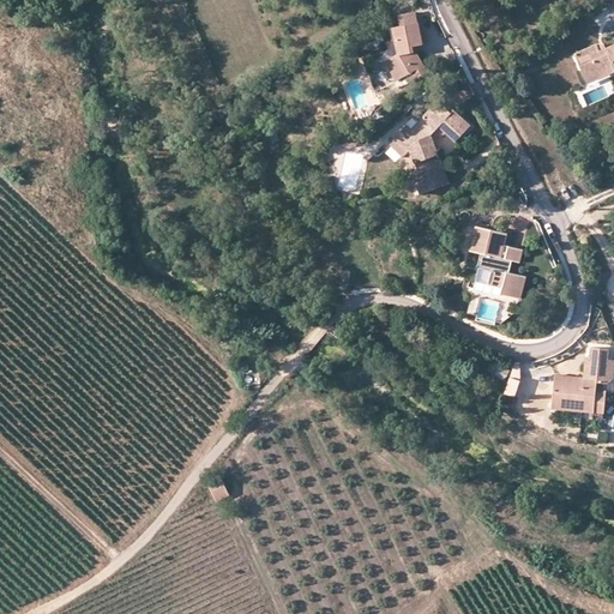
[(411,74),(415,80),(429,72),(417,53),(414,53),(413,48),(425,46),(425,44),(426,44),(428,43),(431,42),(431,40),(429,37),(428,35),(426,34),(425,34),(421,35),(416,12),(401,16),(403,26),(395,28),(399,55),(392,59),(397,67),(392,70),(399,80),(407,77),(411,74)]
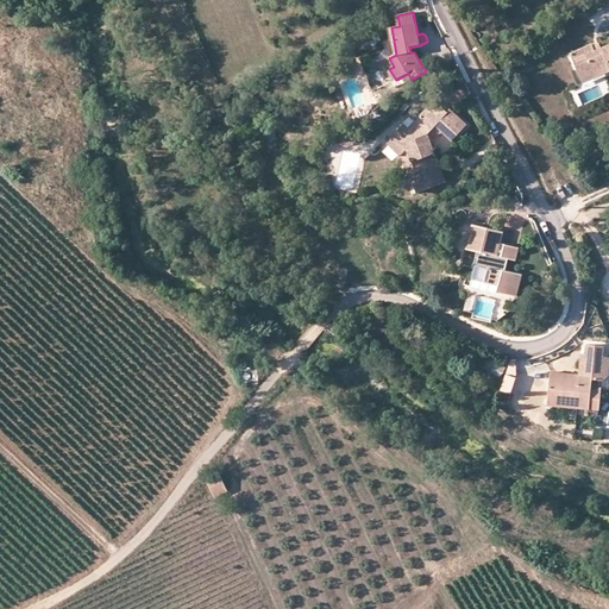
[(607,62),(608,66),(608,39),(600,44),(594,48),(591,43),(591,41),(581,45),(584,52),(573,57),(581,73),(607,62)]
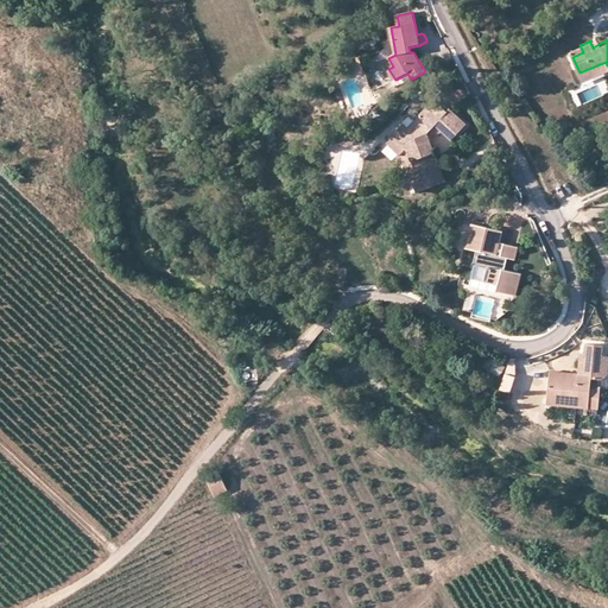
[(569,50),(572,57),(583,52),(580,45),(569,50)]
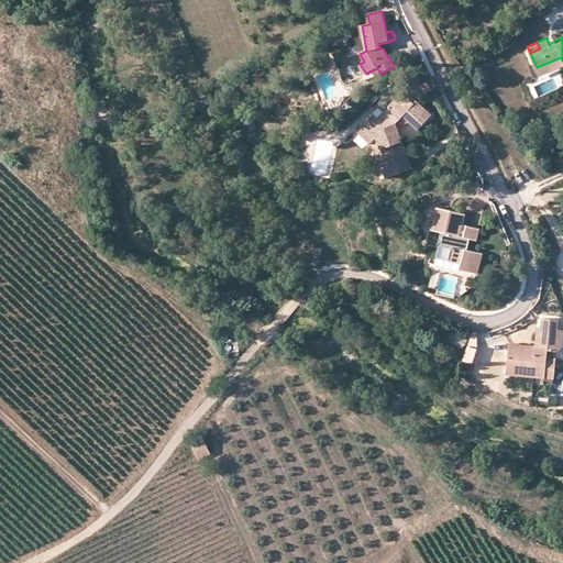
[(364,62),(360,54),(355,56),(360,64),(364,62)]
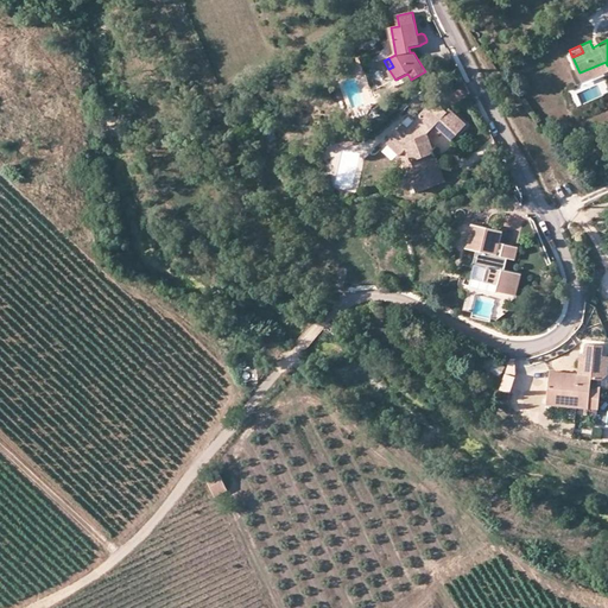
[(582,78),(607,67),(607,65),(606,62),(580,73),(582,78)]
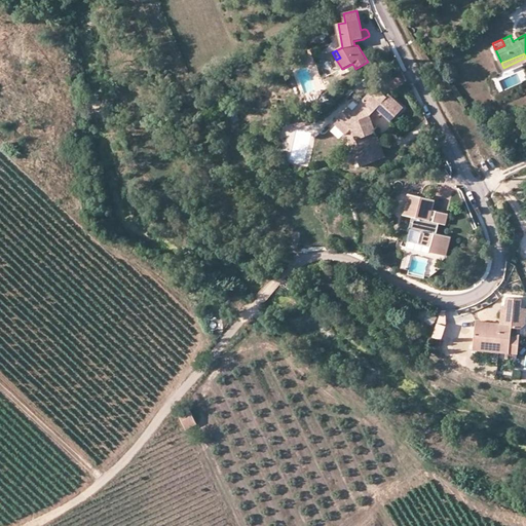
[(349,109),(335,123),(346,136),(344,138),(352,145),(361,166),(385,157),(373,124),(382,114),(390,121),(403,109),(389,96),(387,98),(376,88),(352,112),(349,109)]
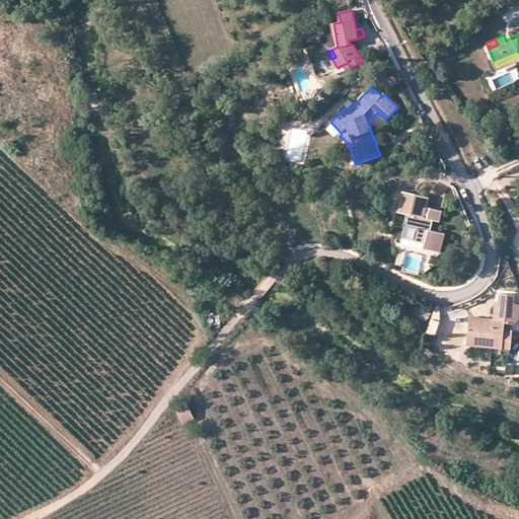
[(335,139),(341,134),(332,126),(327,130),(335,139)]
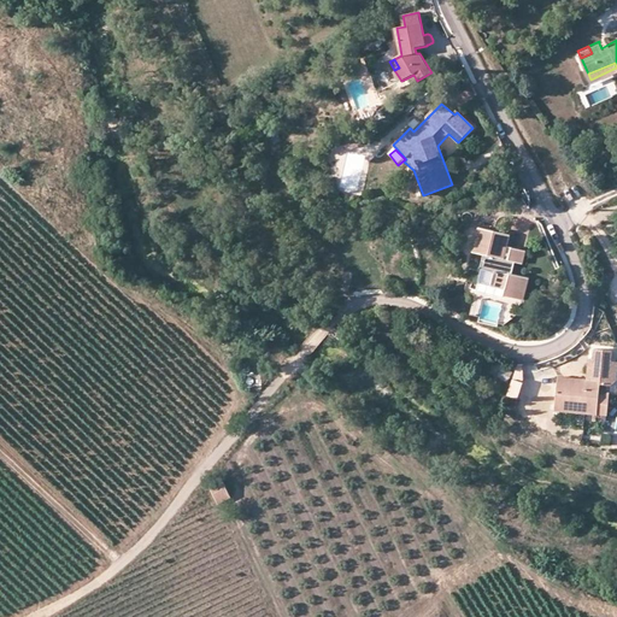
[(480,264),(482,265),(493,268),(491,280),(489,282),(505,286),(504,291),(522,295),(527,275),(511,271),(515,257),(522,259),(524,247),(506,244),(509,233),(477,224),(471,247),(483,251),(480,264)]
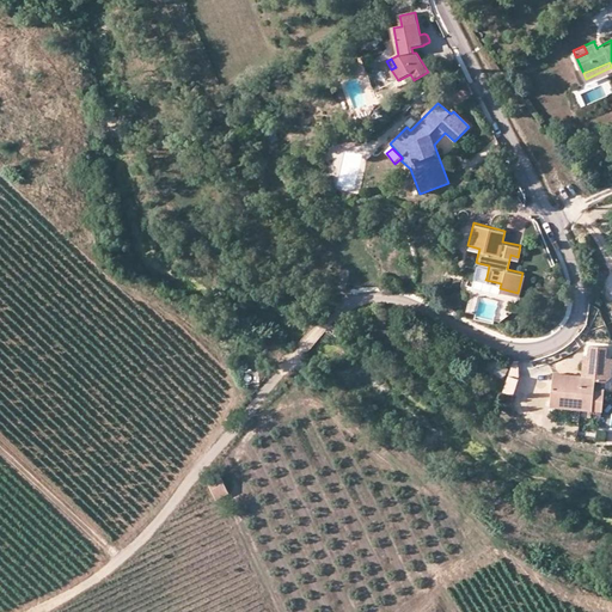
[(489,265),(478,263),(475,275),(487,277),(489,265)]
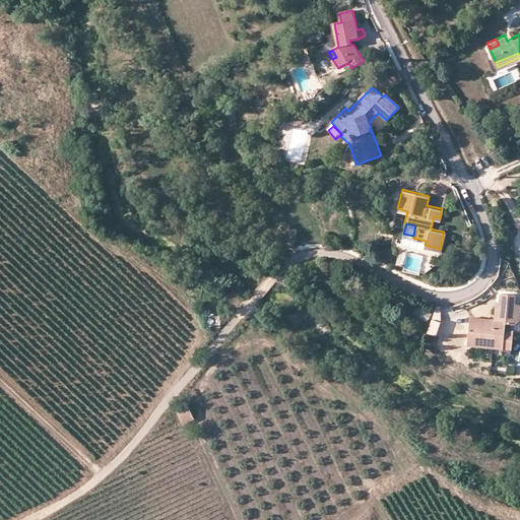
[(470,315),(467,337),(493,340),(492,345),(511,347),(513,331),(513,329),(505,328),(506,321),(514,322),(519,318),(519,310),(519,302),(515,302),(515,294),(501,291),(501,301),(496,300),(495,317),(470,315)]
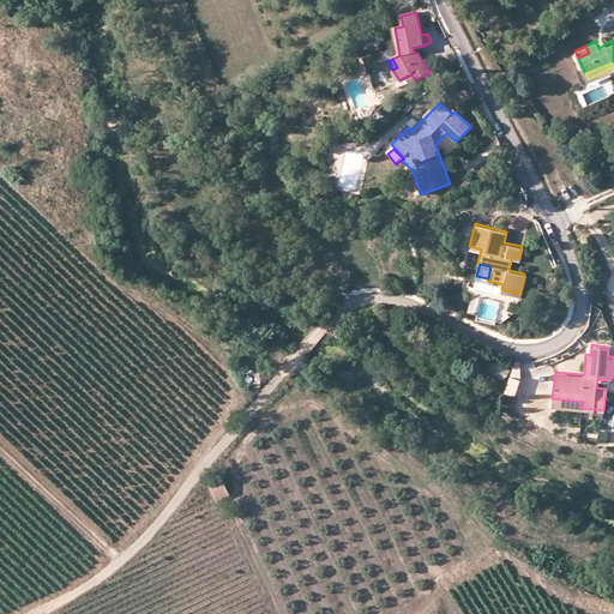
[(510,371),(497,362),(492,371),(505,378),(510,371)]
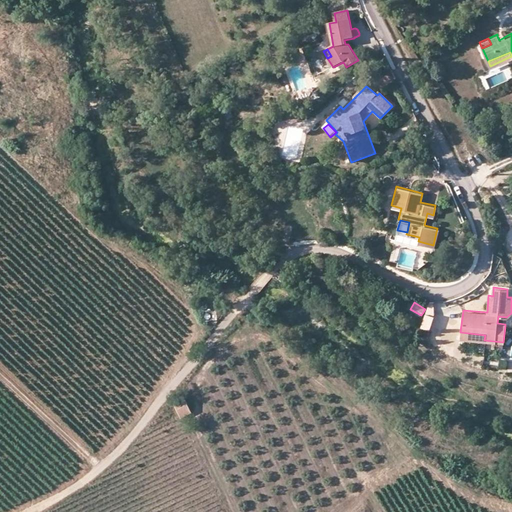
[(430,329),(433,314),(424,311),(420,326),(430,329)]
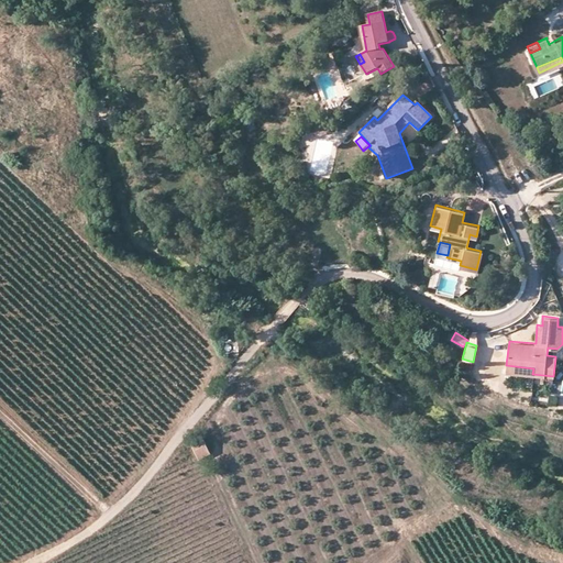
[(202,437),(192,441),(201,460),(210,455),(202,437)]
